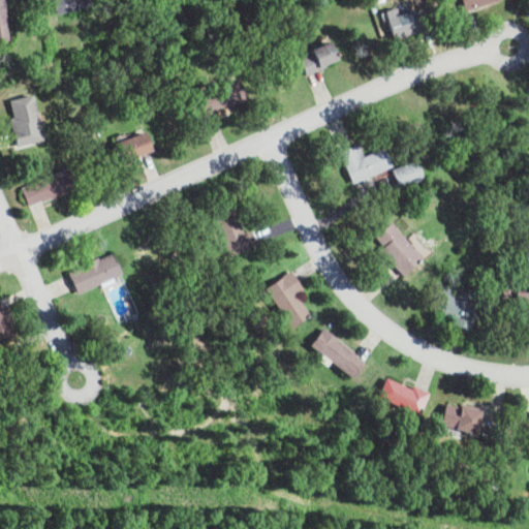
[(92,0),(86,1),(85,0),(57,0),(59,11),(95,6),(94,0),(92,0)]
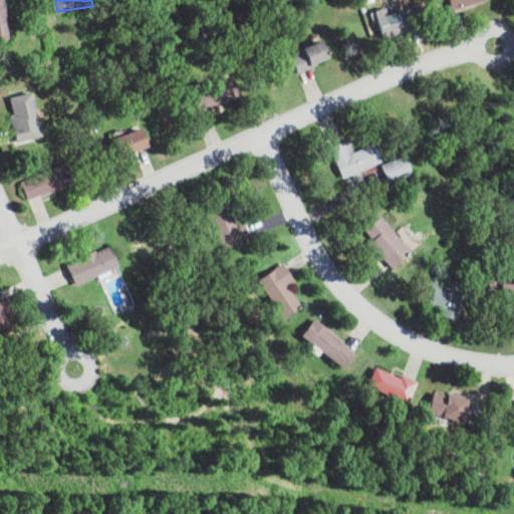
[(459,0),(463,8),(482,0),(459,0)]
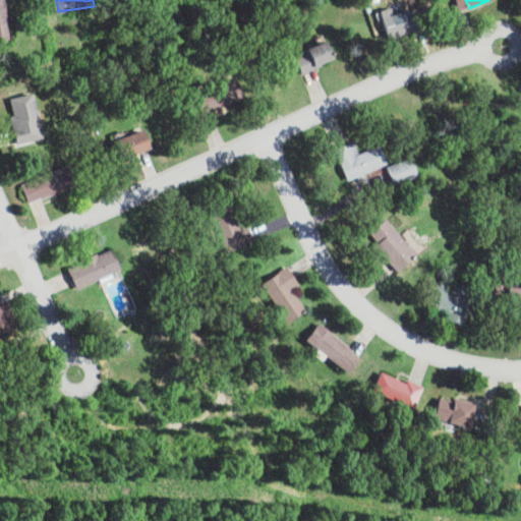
[(380,10),(389,39),(418,29),(414,18),(422,16),(419,7),(394,15),(391,7),(380,10)]
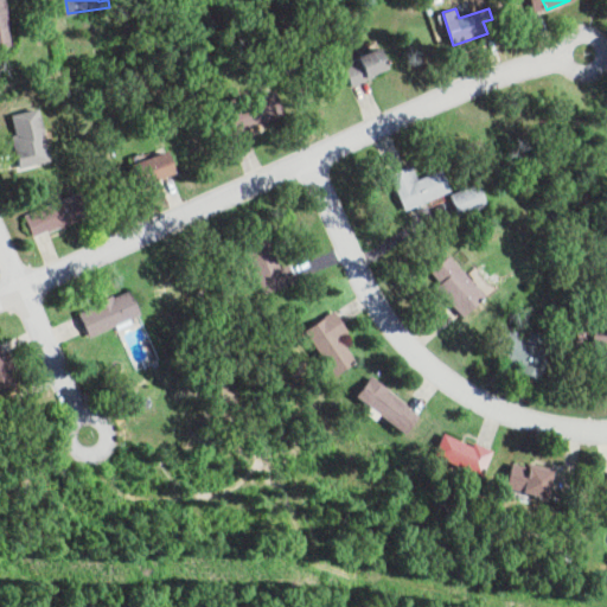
[(391,70),(382,45),(352,56),(356,63),(344,68),(350,84),(391,70)]
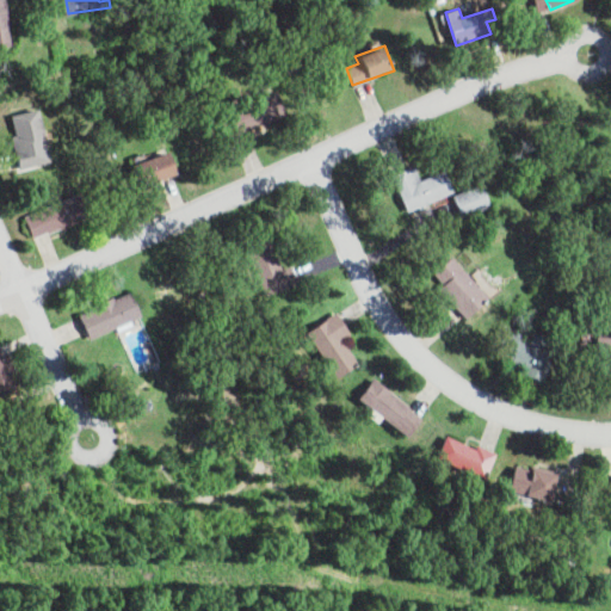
[(229,110),(234,122),(226,124),(233,143),(254,136),(251,127),(283,116),(275,94),(229,110)]
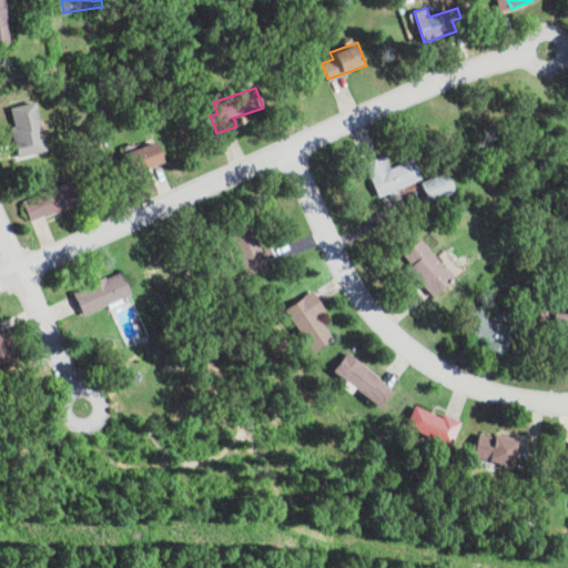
[(11,108),(17,125),(11,127),(17,146),(26,144),(28,154),(49,149),(37,101),(11,108)]
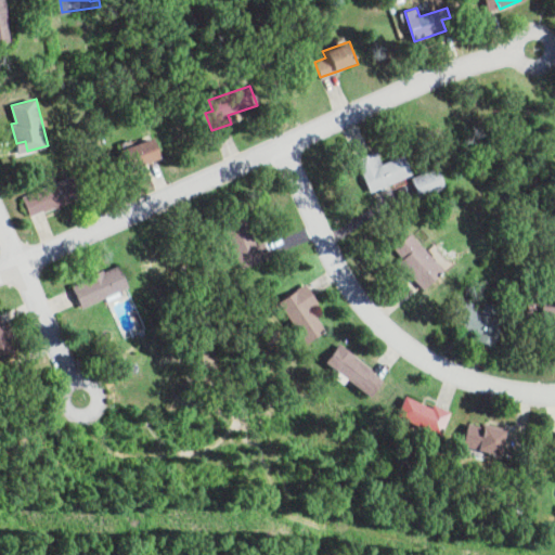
[(120,147),(125,169),(159,160),(155,140),(120,147)]
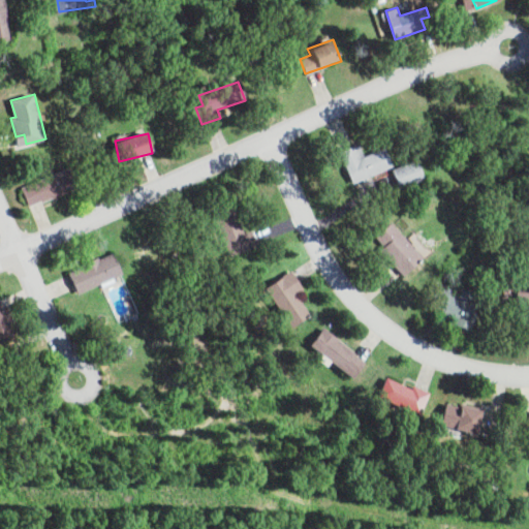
[(340,152),(352,183),(393,166),(384,147),(365,155),(360,143),(340,152)]
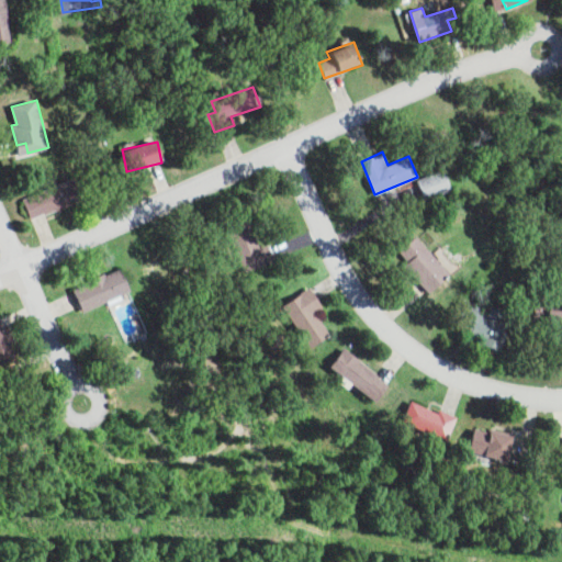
[(82,199),(74,178),(25,200),(34,221),(82,199)]
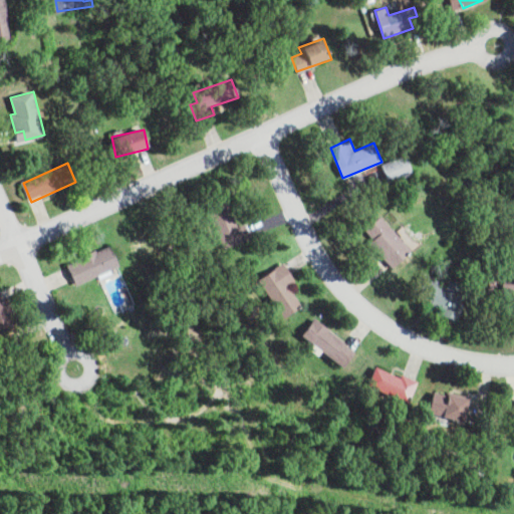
[(238,226),(229,200),(209,207),(223,248),(249,239),(244,224),(238,226)]
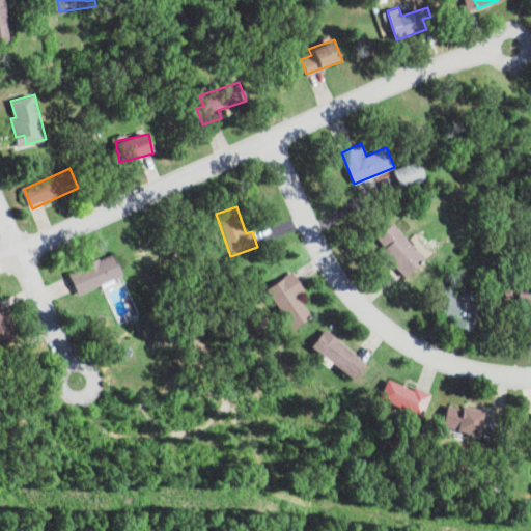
[(406,276),(425,255),(391,223),(376,238),(386,247),(381,252),(406,276)]
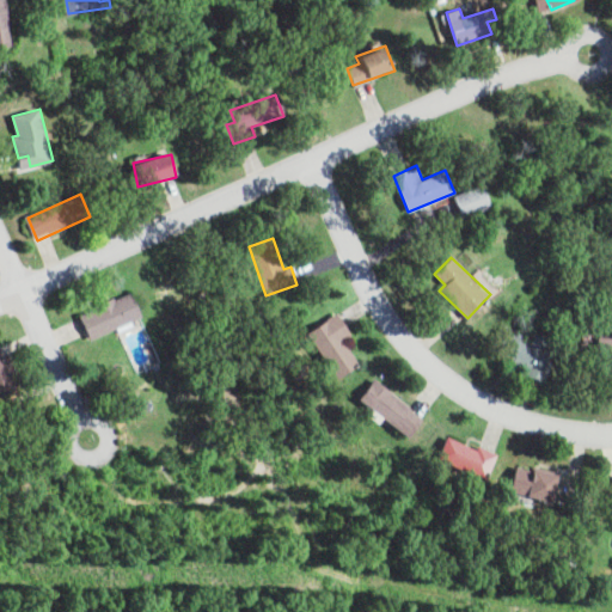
[(81,313),(91,340),(142,319),(133,293),(81,313)]
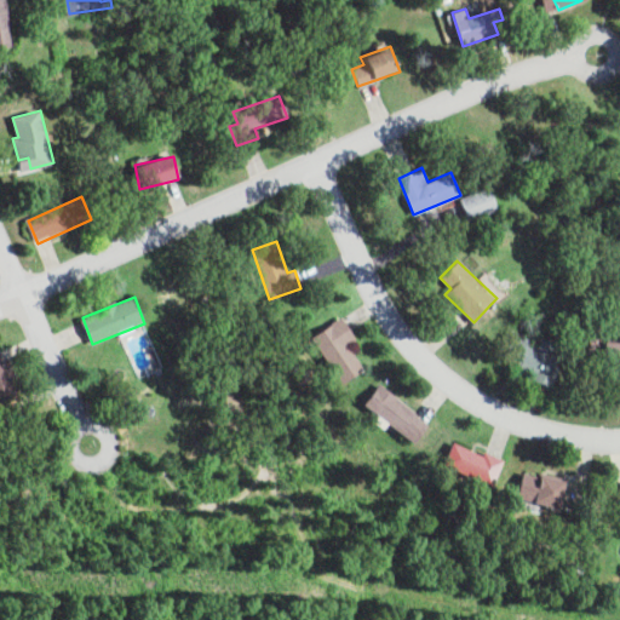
[(355,340),(345,319),(313,333),(336,383),(361,371),(349,344),(355,340)]
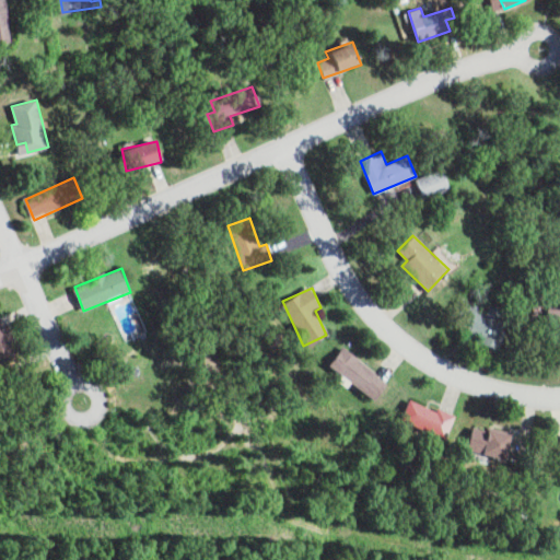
[(491,307),(489,313),(463,302),(454,323),(487,338),(483,343),(498,350),(513,317),(491,307)]
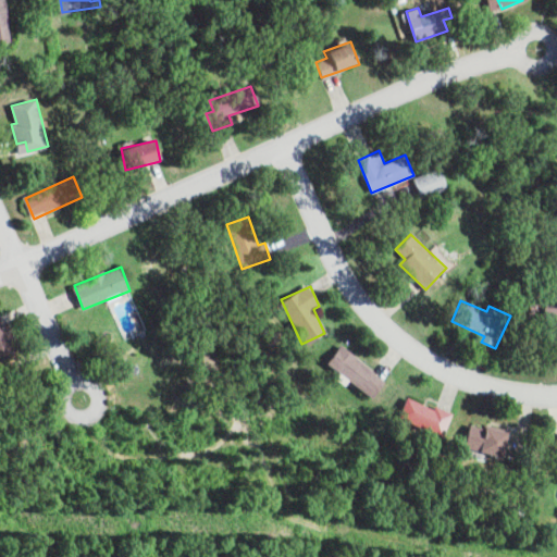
[(371,397),(385,379),(341,345),(326,363),(371,397)]
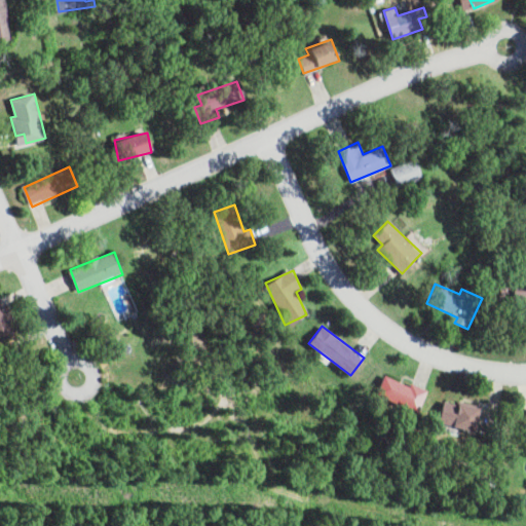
[(375,393),(418,413),(427,390),(411,383),(410,386),(383,375),(375,393)]
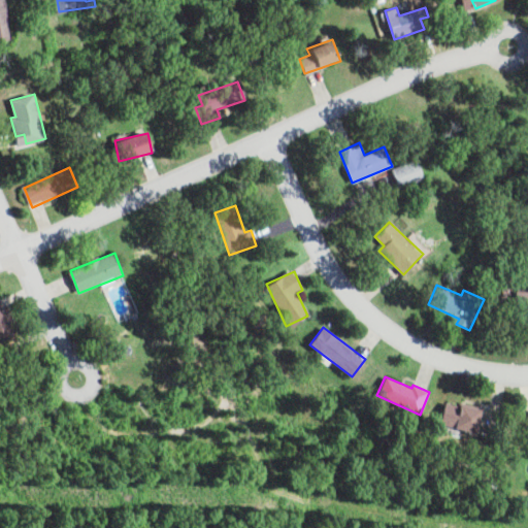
[(477,432),(481,408),(443,403),(439,426),(477,432)]
